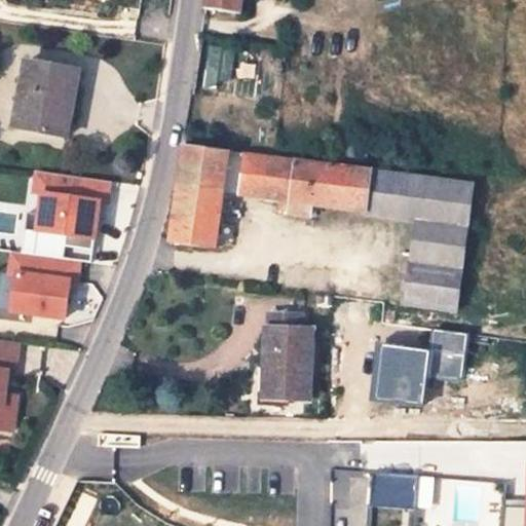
[(205,0),(205,7),(241,12),(242,0),(205,0)]
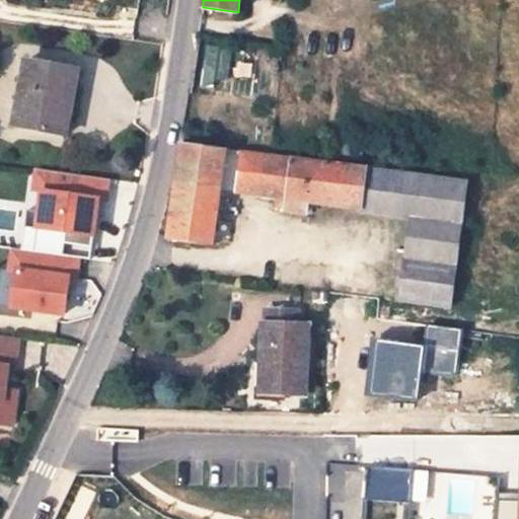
[(78,72),(26,63),(14,126),(67,135),(78,72)]
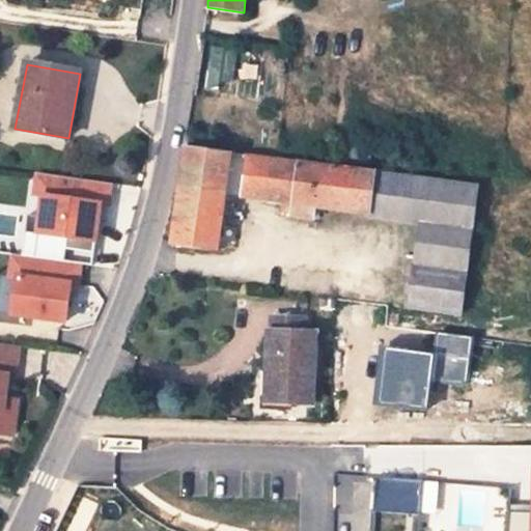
[(322,207),(369,214),(374,173),(185,147),(172,245),(219,250),(227,195),(283,201),(295,203),(294,215),(292,216),(313,219),(315,206),(322,207)]
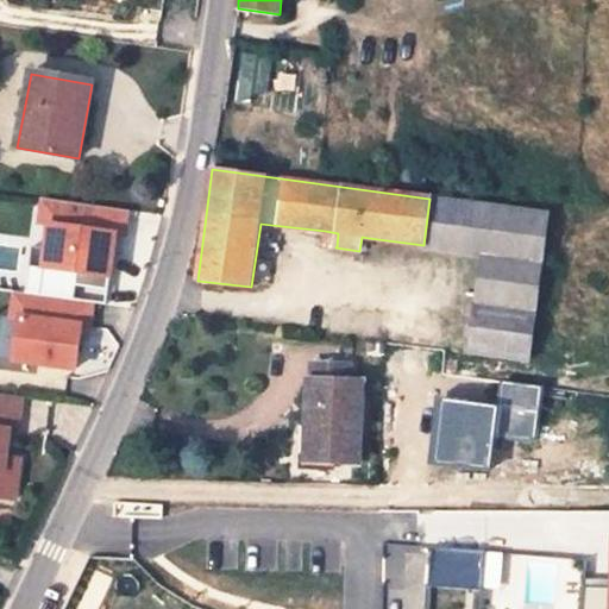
[(126,209),(43,198),(39,223),(48,224),(42,267),(75,271),(73,284),(106,289),(110,264),(114,233),(123,236),(126,209)]
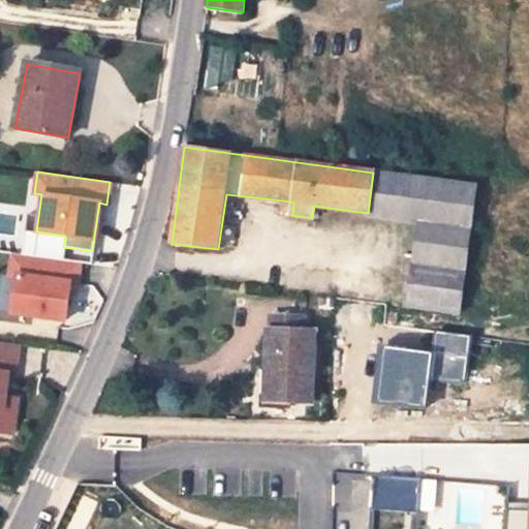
[(368,213),(368,217),(418,223),(407,307),(460,313),(476,187),(373,173),(368,213)]
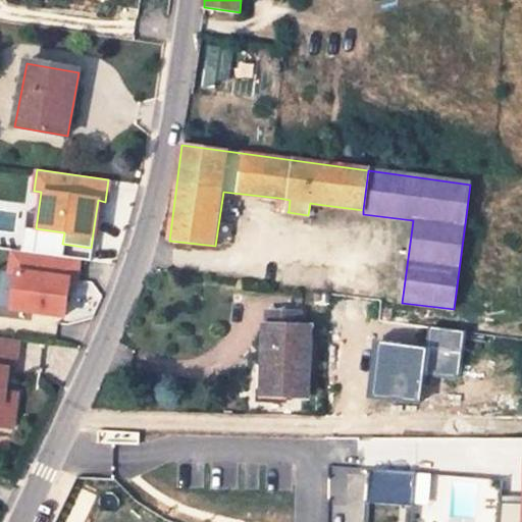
[(290,200),(278,198),(276,209),(289,211),(290,200)]
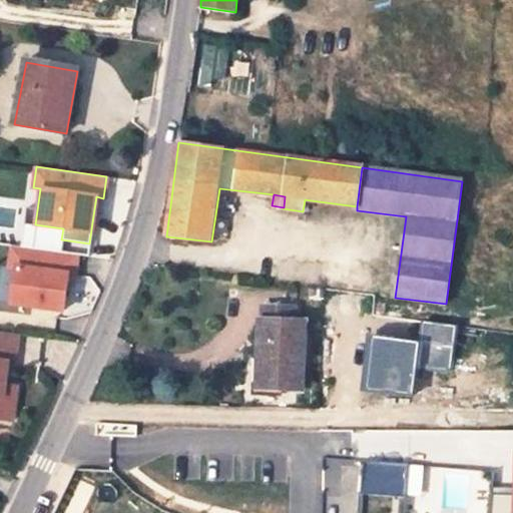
[(305,199),(303,211),(309,212),(311,200),(305,199)]
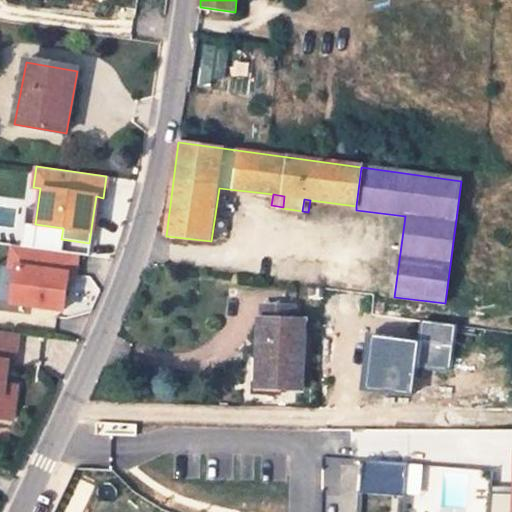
[(76,254),(10,245),(8,266),(14,267),(9,302),(61,310),(64,287),(66,274),(73,275),(76,254)]
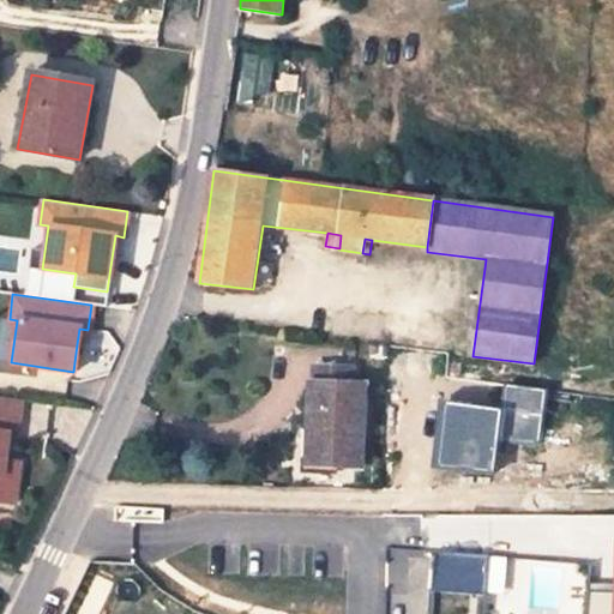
[(88,330),(79,329),(77,344),(85,345),(88,330)]
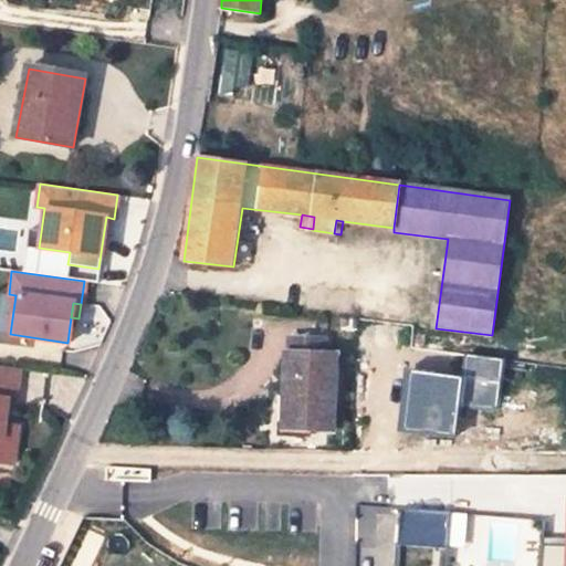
[(290,337),(290,354),(326,355),(327,338),(290,337)]
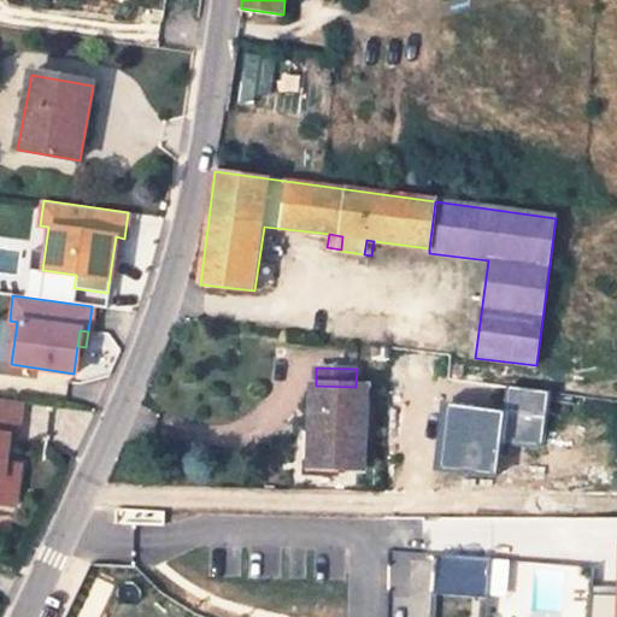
[(364,470),(366,387),(356,387),(316,386),(313,386),(311,427),(317,427),(315,468),(364,470)]
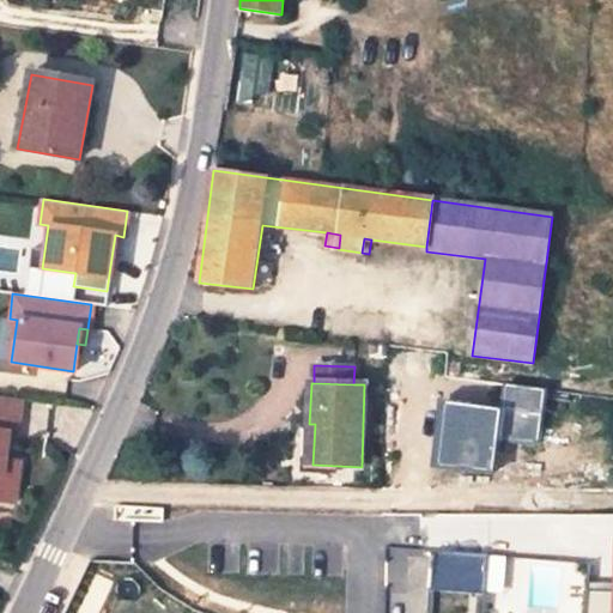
[(504,383),(499,438),(540,443),(546,388),(504,383)]
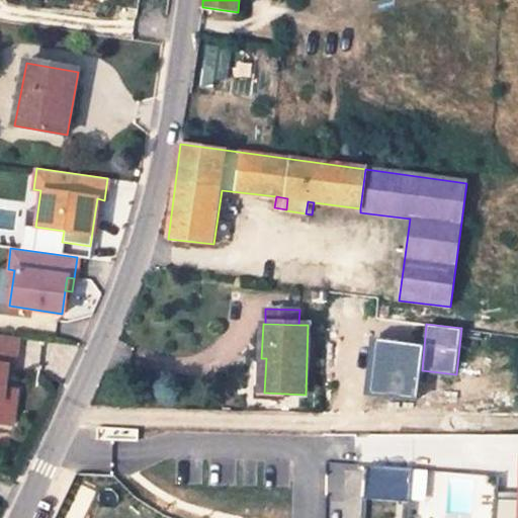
[(17,367),(21,338),(0,335),(0,423),(4,424),(8,404),(5,403),(6,390),(9,367),(17,367)]
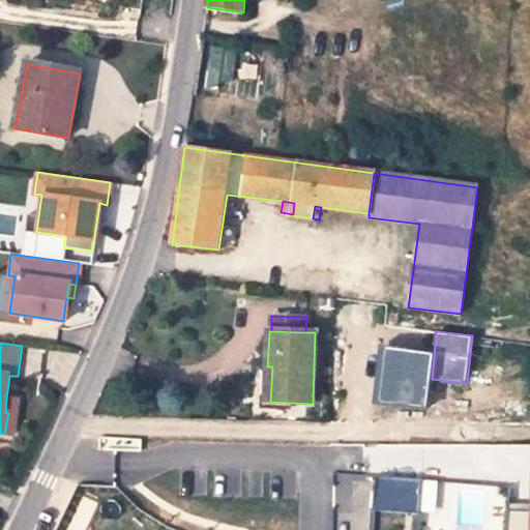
[(380,348),(373,403),(428,408),(434,352),(380,348)]
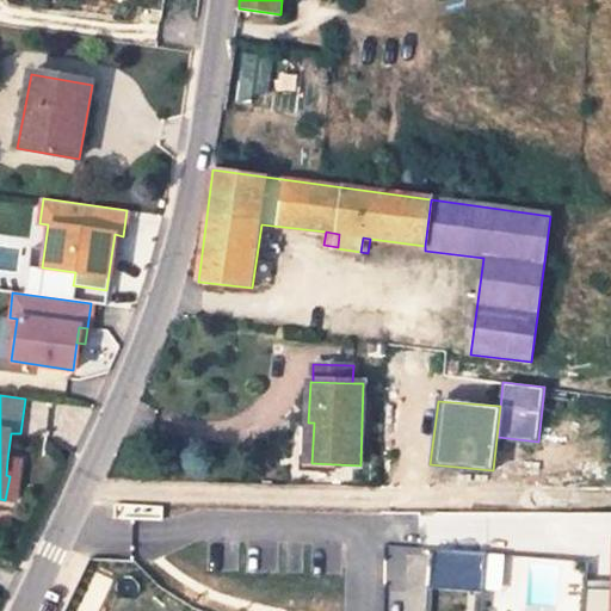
[(10,476),(5,500),(17,501),(22,461),(7,460),(6,475),(10,476)]
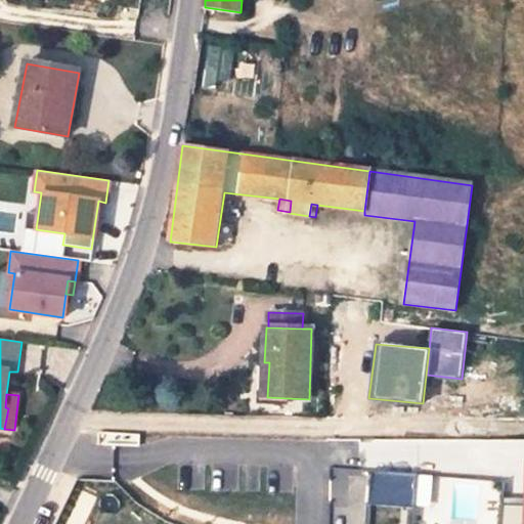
[(370,505),(413,508),(416,478),(373,475),(370,505)]
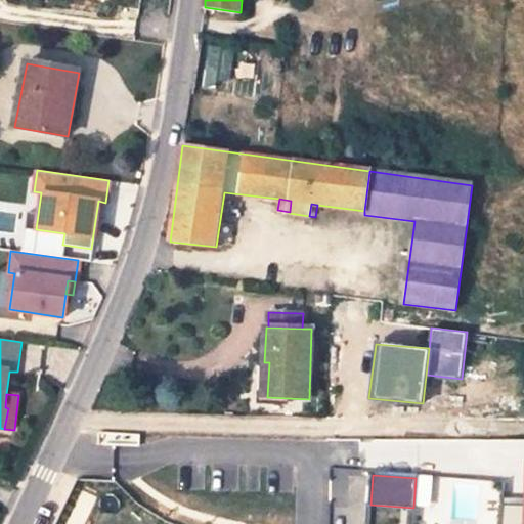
[(523,523),(523,510),(503,512),(501,523),(523,523)]
